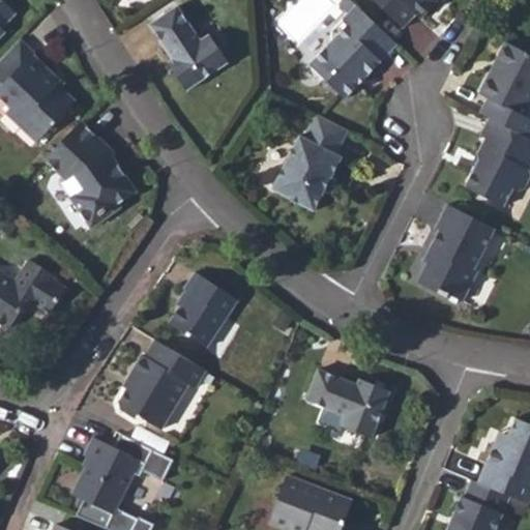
[(2,0),(0,0),(0,36),(5,31),(2,28),(16,12),(2,0)]
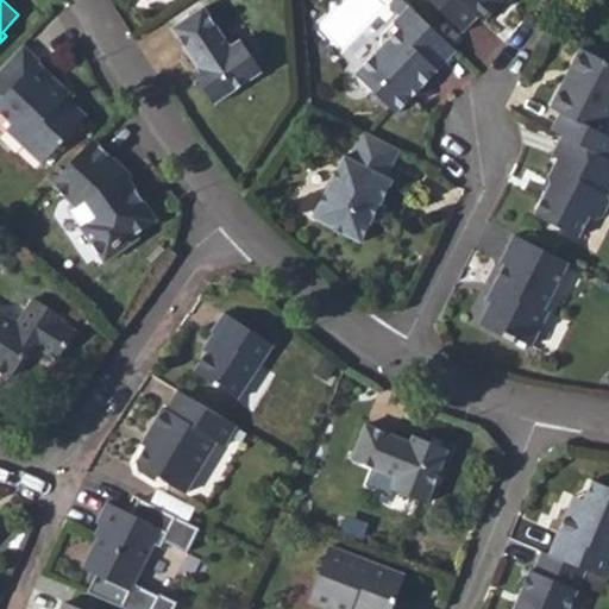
[(428,0),(463,32),(478,17),(483,22),(503,1),(501,0),(428,0)]
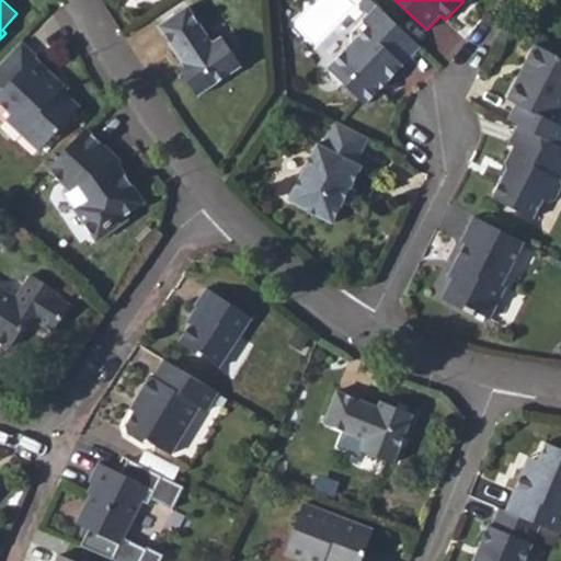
[(377,6),(351,33),(351,44),(327,69),(365,104),(403,65),(393,56),(411,38),(377,6)]
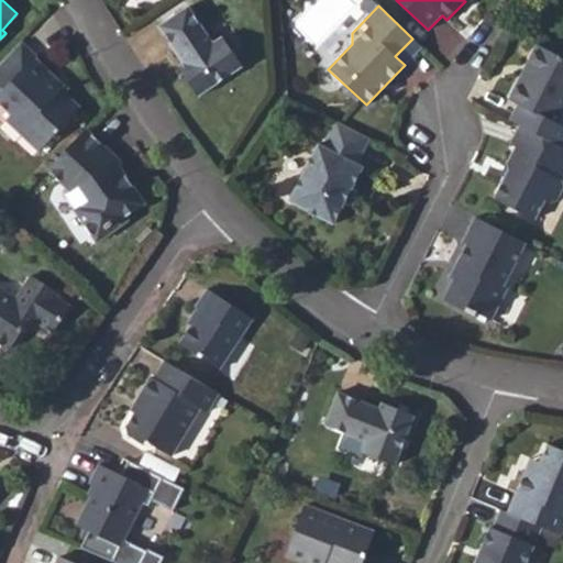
[(223,36),(213,43),(188,7),(159,26),(185,63),(190,72),(184,76),(198,96),(243,65),(223,36)]
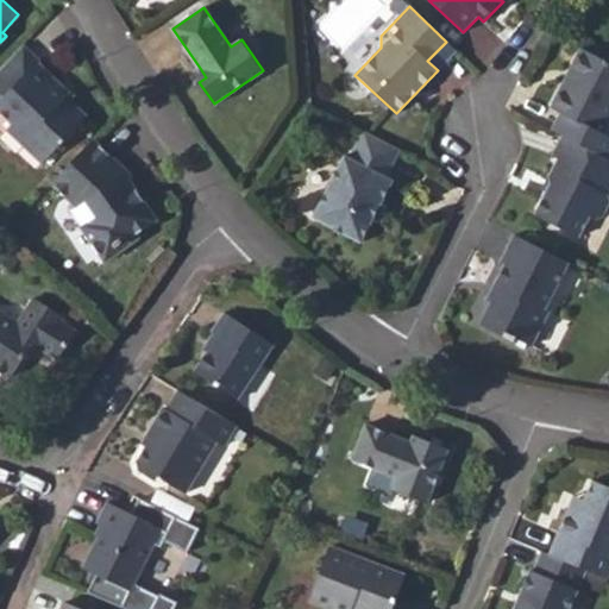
[(427,61),(438,70),(456,51),(446,42),(427,61)]
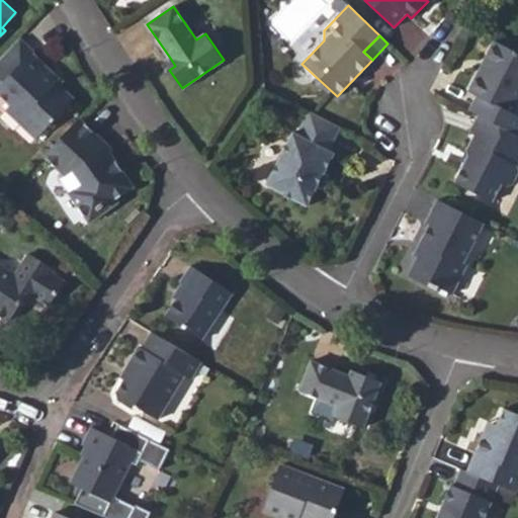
[(54,82),(52,84),(47,79),(52,74),(31,54),(33,53),(18,38),(0,58),(0,95),(10,105),(5,110),(35,139),(73,99),(54,82)]
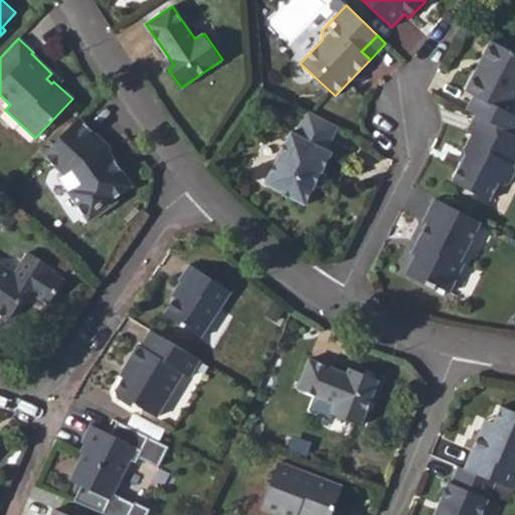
[(514,115),(510,113),(514,102),(514,52),(491,40),(480,60),(485,63),(479,75),(474,73),(465,92),(473,96),(466,110),(475,115),(514,135),(514,115)]
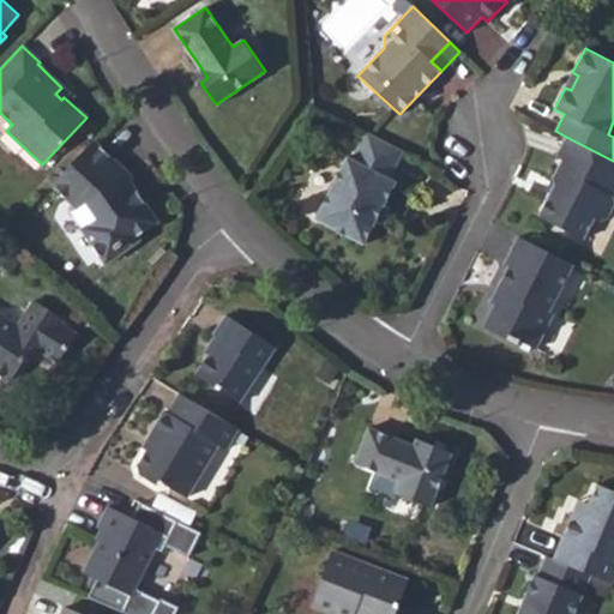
[(193,73),(200,83),(208,78),(202,68),(193,73)]
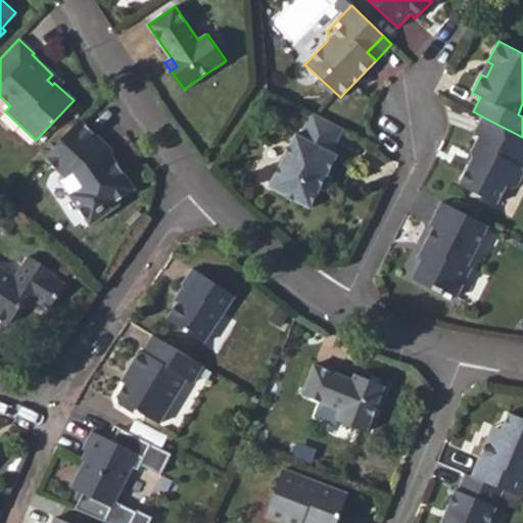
[(481,75),(486,77),(492,64),(487,61),(481,75)]
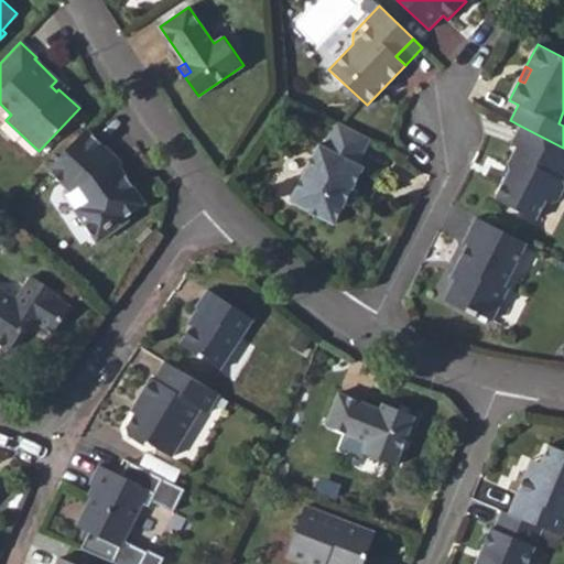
[(337,121),(324,145),(318,143),(289,201),(334,225),(364,167),(359,164),(371,139),(337,121)]
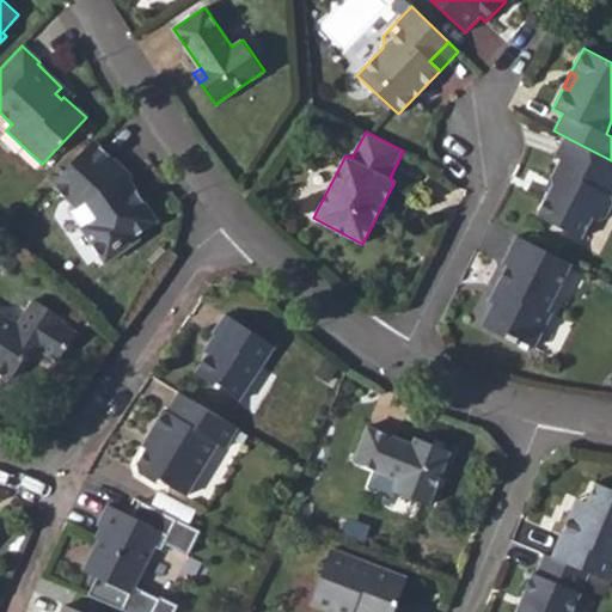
[(611,160),(564,136),(554,157),(561,160),(551,178),(552,184),(537,215),(581,238),(592,216),(597,220),(605,218),(611,203),(610,195),(611,190),(611,160)]
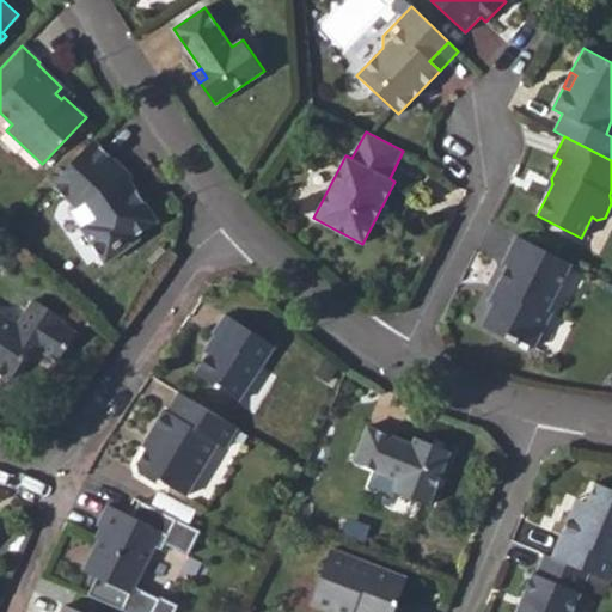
[(129,181),(126,183),(118,171),(112,170),(112,166),(116,161),(93,140),(53,184),(78,207),(72,214),(81,227),(80,228),(105,264),(140,240),(138,236),(159,221),(129,181)]
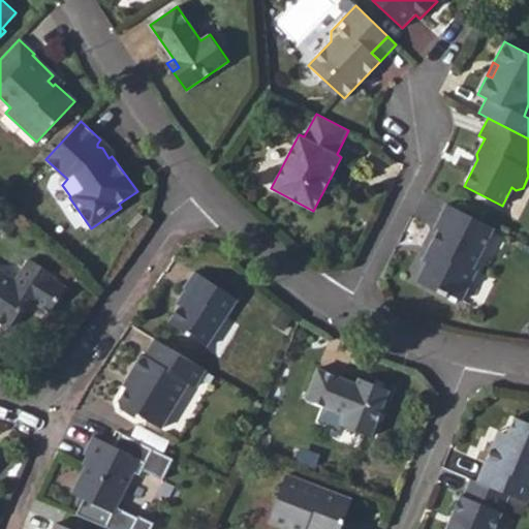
[(446,204),(434,228),(438,230),(428,250),(432,252),(416,282),(446,297),(447,293),(461,301),(476,270),(473,269),(494,227),(446,204)]
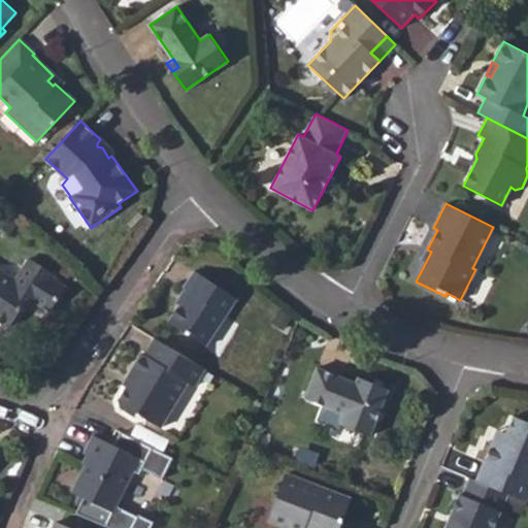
[(0,269),(0,322),(9,328),(29,298),(51,311),(66,287),(54,277),(56,274),(29,258),(15,279),(0,269)]
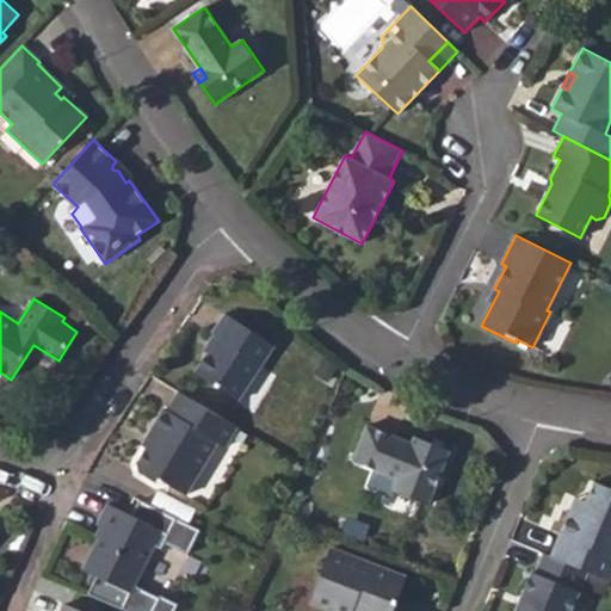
[(226,314),(213,333),(218,337),(195,372),(239,401),(275,345),(226,314)]
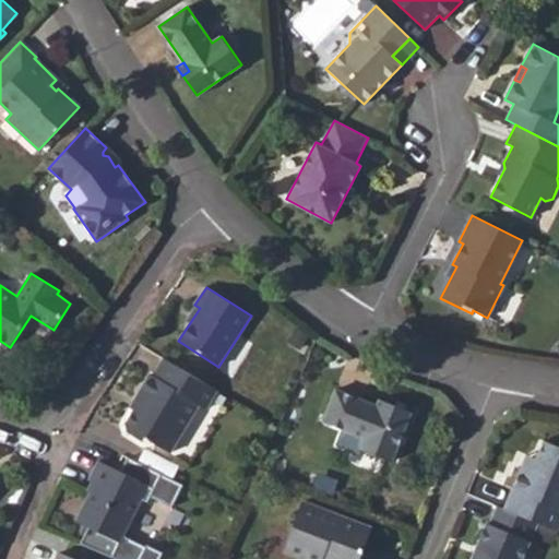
[(169,452),(199,405),(205,408),(216,390),(163,358),(152,376),(149,373),(133,400),(138,402),(125,424),(126,432),(142,441),(150,440),(169,452)]
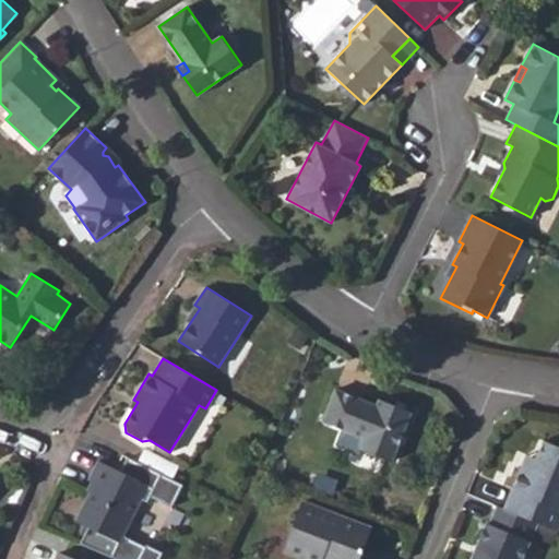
[(389,403),(387,409),(377,405),(334,389),(322,421),(364,438),(359,449),(392,461),(412,412),(389,403)]
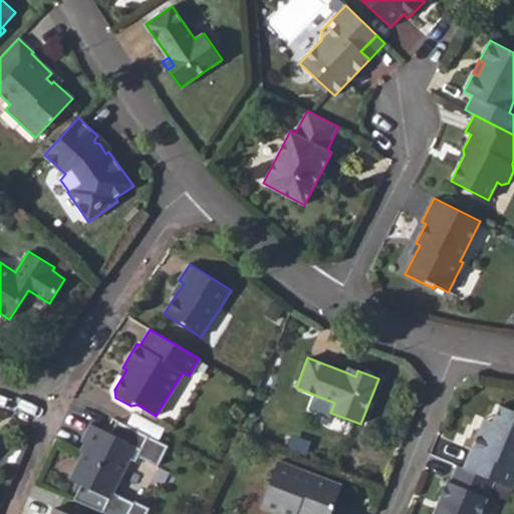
[(346,372),(355,376),(357,370),(348,367),(346,372)]
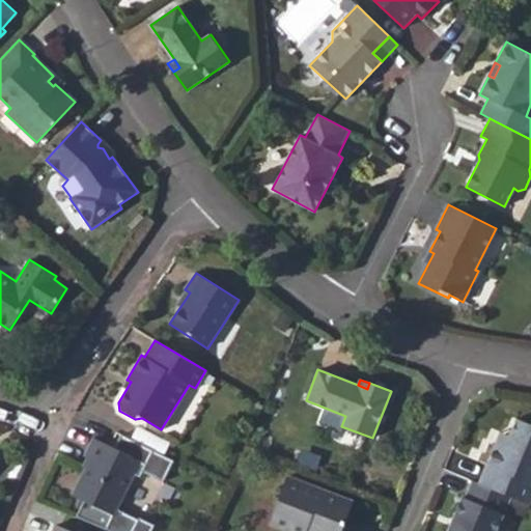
[(494,445),(478,482),(510,496),(530,505),(530,503),(530,423),(516,418),(509,435),(504,432),(499,446),(494,445)]
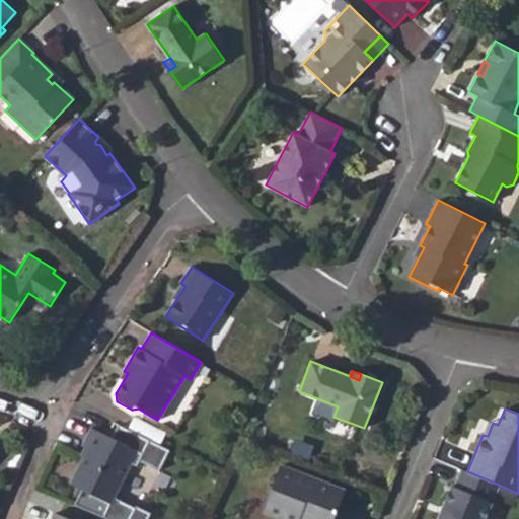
[(483,435),(488,436),(493,423),(489,421),(483,435)]
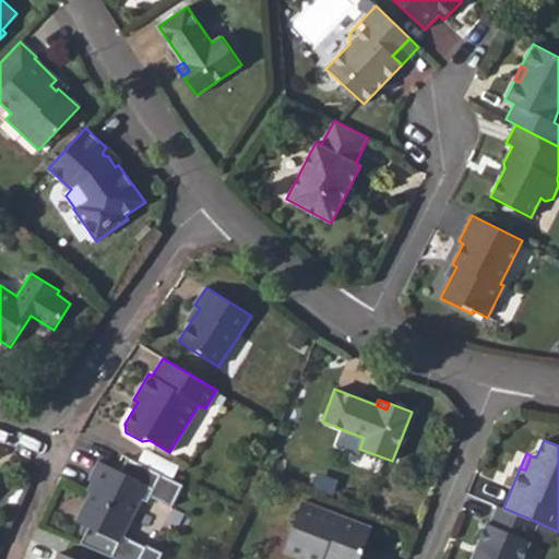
[(155,488),(151,497),(171,507),(182,484),(132,460),(126,474),(155,488)]
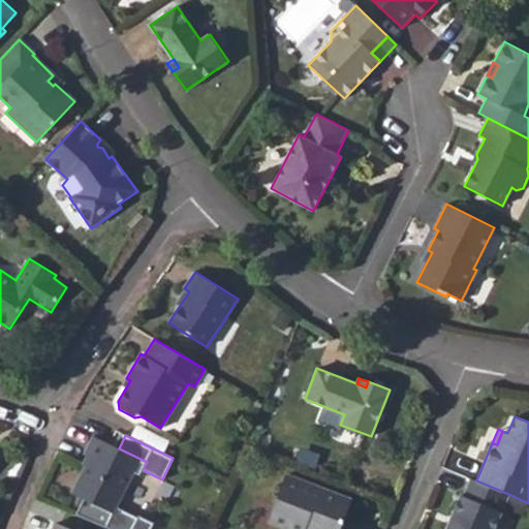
[(143,470),(147,462),(119,448),(93,436),(84,455),(89,457),(71,494),(84,499),(115,514),(117,507),(134,472),(139,475),(143,470)]
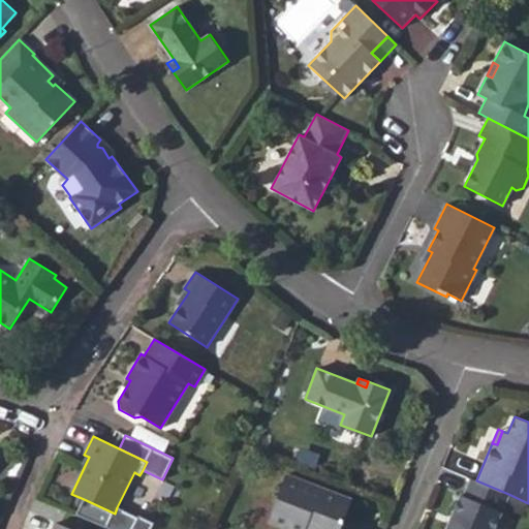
[(286,474),(268,522),(286,528),(305,528),(308,523),(322,528),(340,528),(351,499),(286,474)]
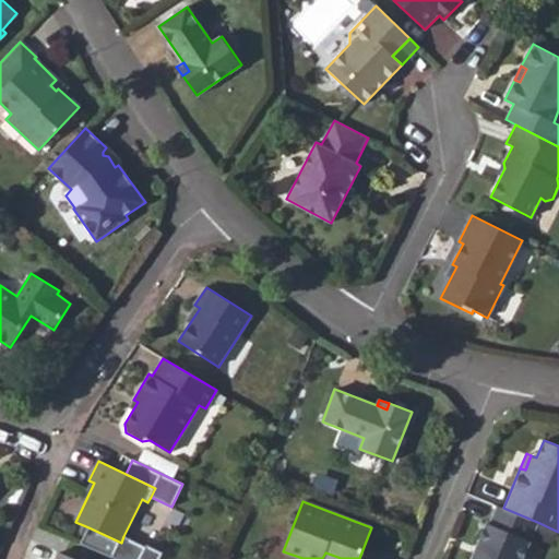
[(497,506),(489,524),(486,523),(477,545),(479,549),(477,555),(472,556),(471,558),(522,558),(537,522),(503,508),(497,506)]
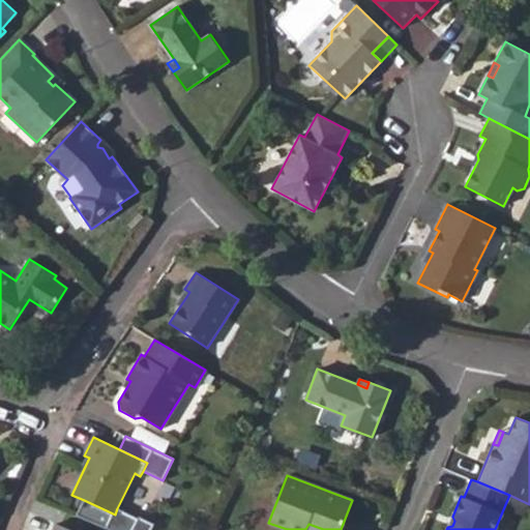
[(115,514),(84,500),(77,516),(110,529),(151,529),(155,524),(140,517),(139,518),(117,508),(115,514)]
